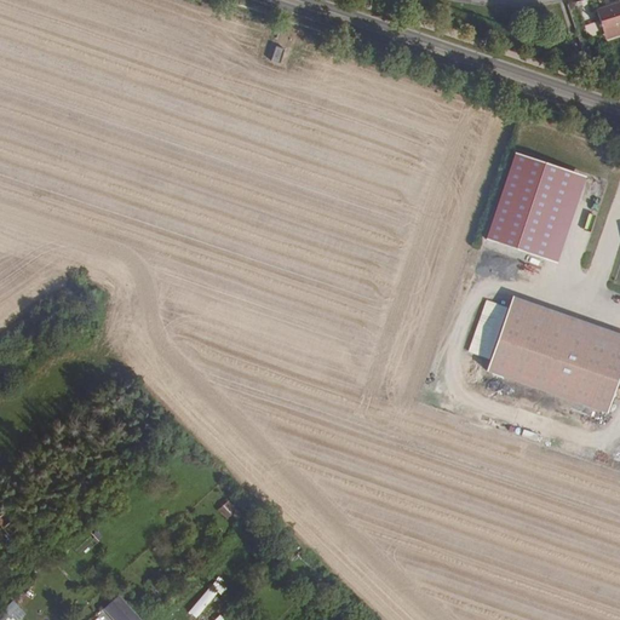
[(619,3),(596,11),(603,34),(619,28),(619,3)]
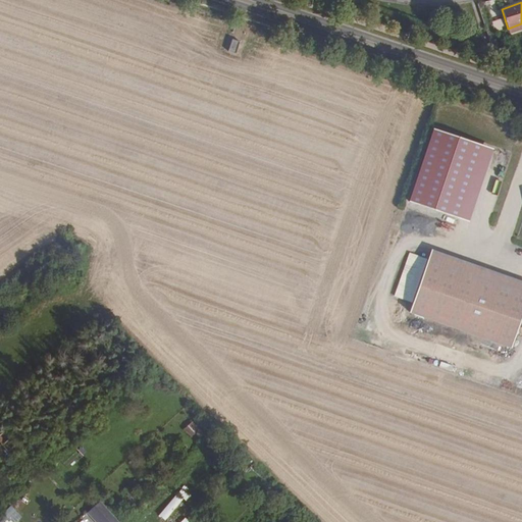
[(521,23),(508,29),(510,33),(521,29),(521,23)]
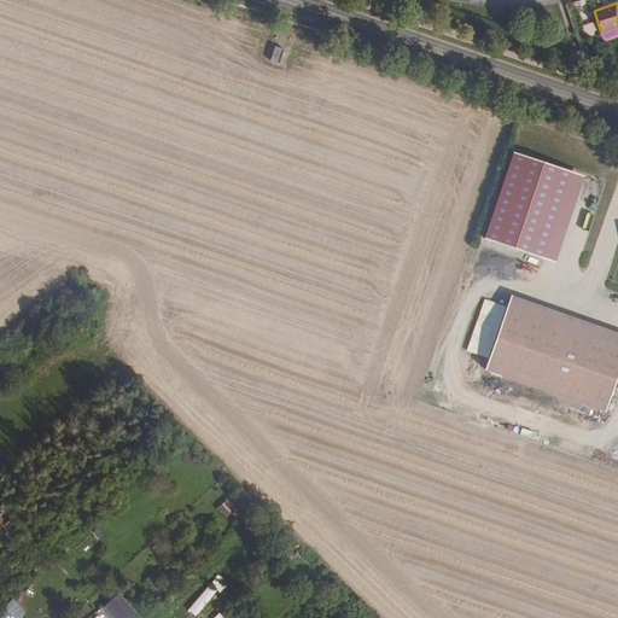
[(275,46),(270,60),(279,64),(284,50),(275,46)]
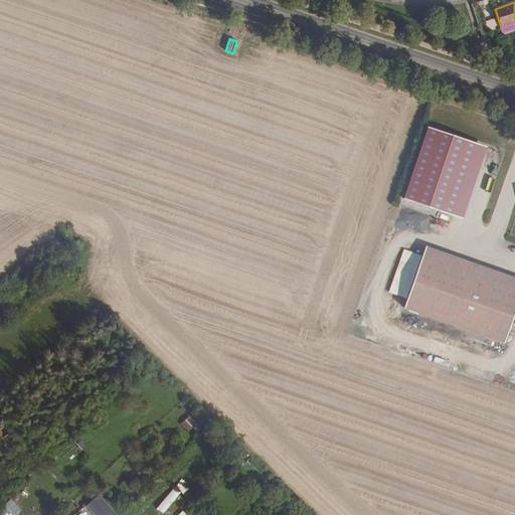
[(459,217),(482,146),(434,130),(410,202),(459,217)]
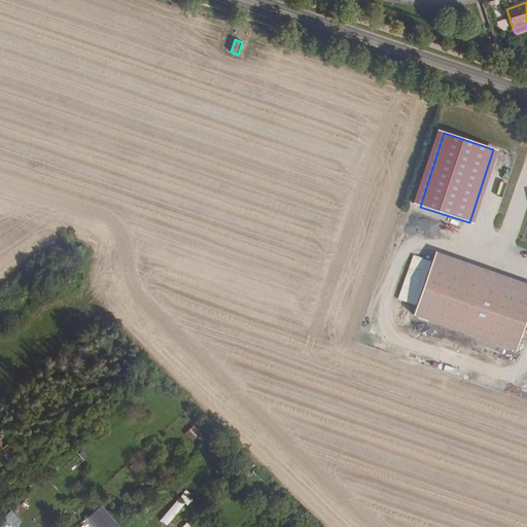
[(526,294),(432,261),(413,315),(516,351),(526,318),(526,294)]
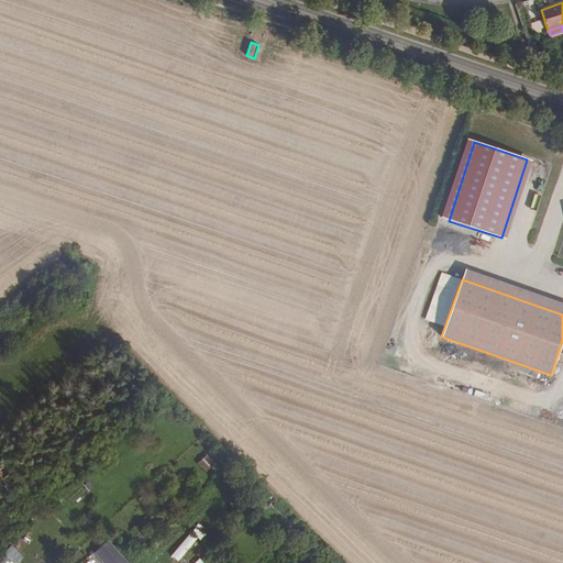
[(207,454),(198,463),(206,472),(214,463),(207,454)]
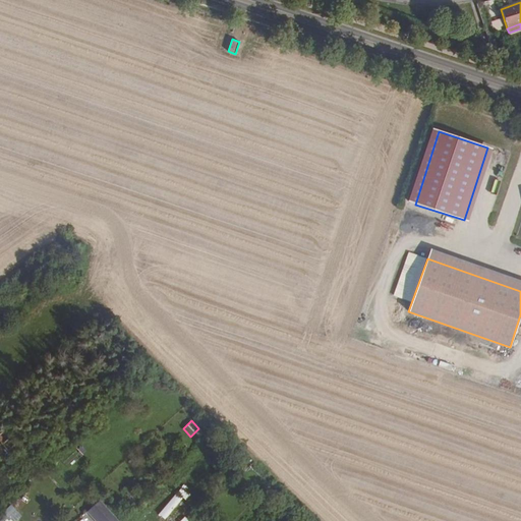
[(13,436),(5,443),(14,454),(22,447),(13,436)]
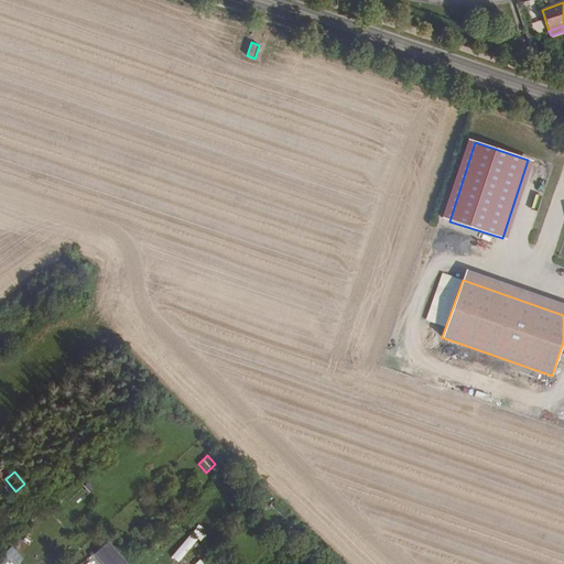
[(180,563),(197,539),(188,533),(172,559),(180,563)]
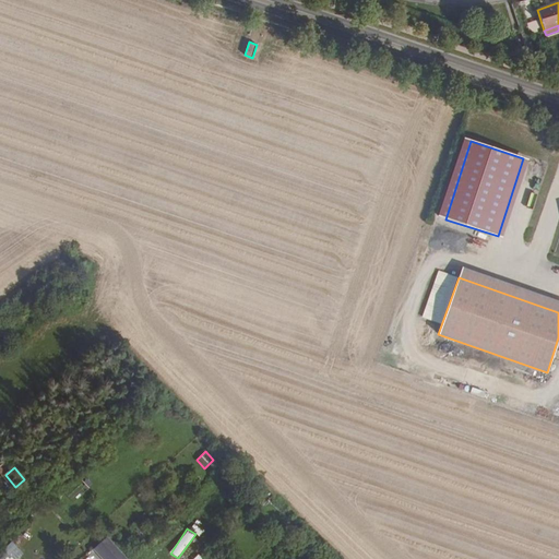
[(100,558),(128,558),(107,536),(93,550),(100,558)]
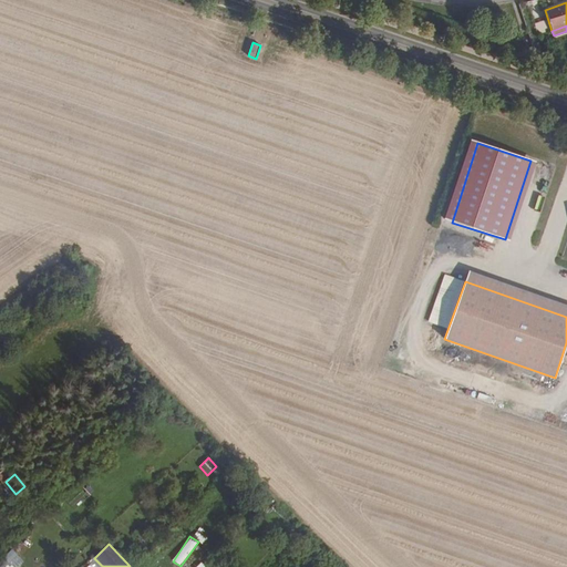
[(0,566),(17,566),(23,562),(12,550),(0,560),(0,566)]
